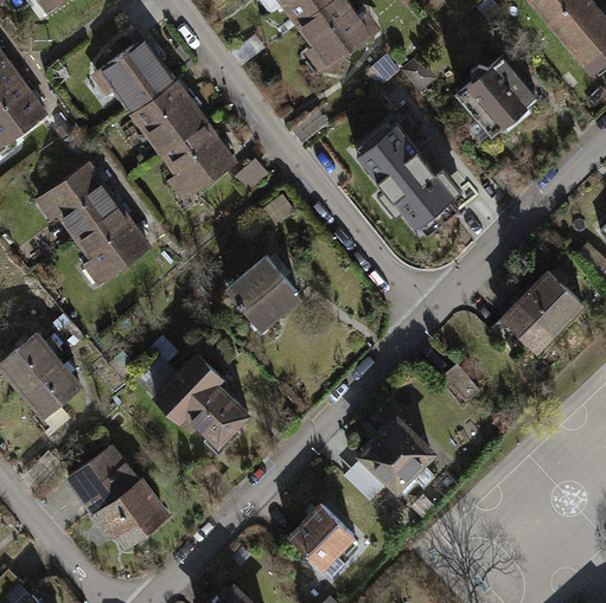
[(67,0),(30,0),(42,18),(67,0)]
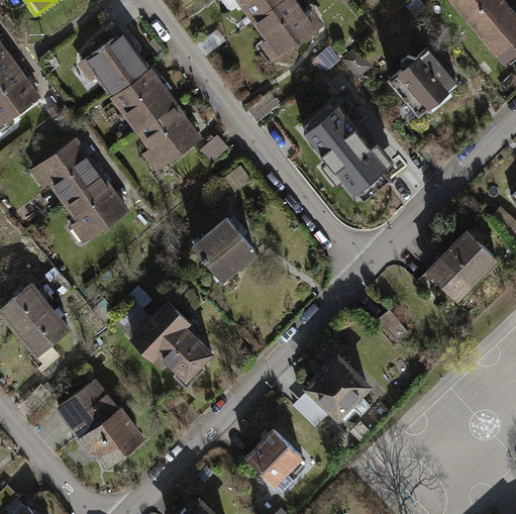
[(232,0),(249,23),(281,0),(232,0)]
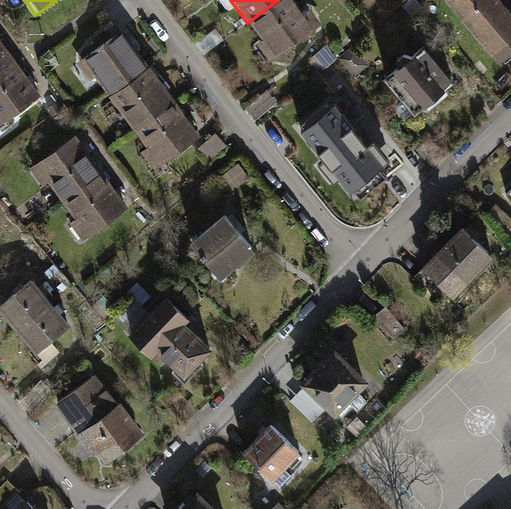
[(291,0),(278,0),(247,23),(260,40),(254,45),(268,63),(313,29),(291,0)]
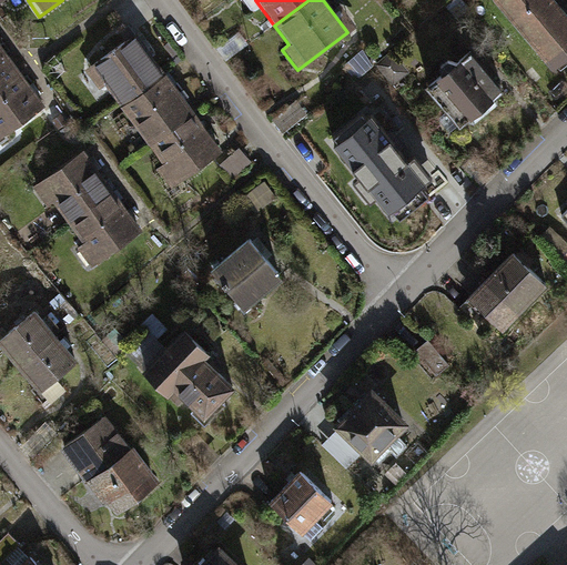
[(495,0),(495,1),(524,34),(556,8),(548,0),(495,0)]
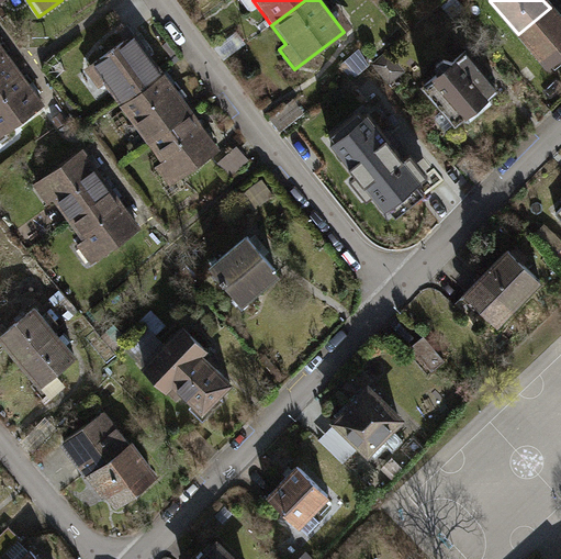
[(560,53),(560,21),(550,8),(518,34),(546,67),(560,53)]
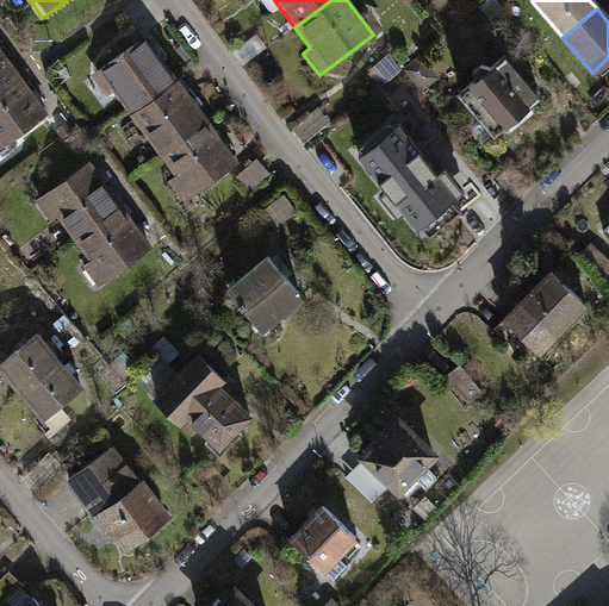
[(129,114),(175,80),(144,38),(91,77),(105,97),(112,92),(129,114)]
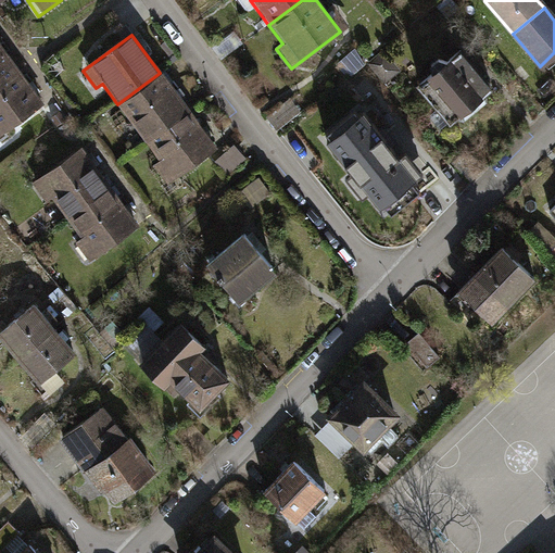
[(0,77),(14,68),(0,48),(0,77)]
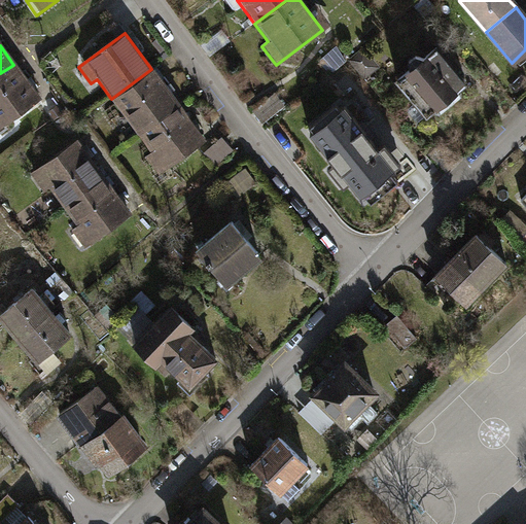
[(440,47),(399,80),(431,118),(470,85),(440,47)]
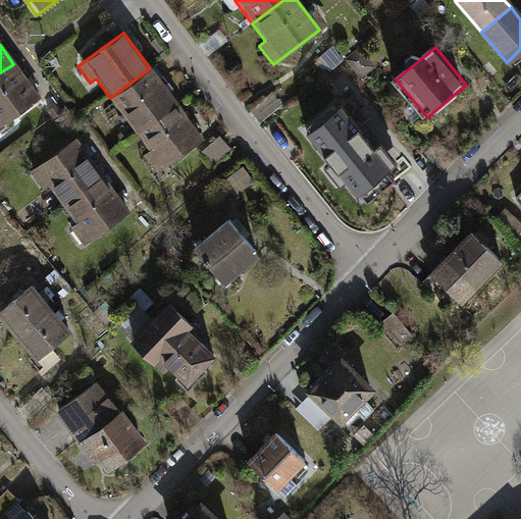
[(13,64),(0,72),(0,128),(40,101),(13,64)]
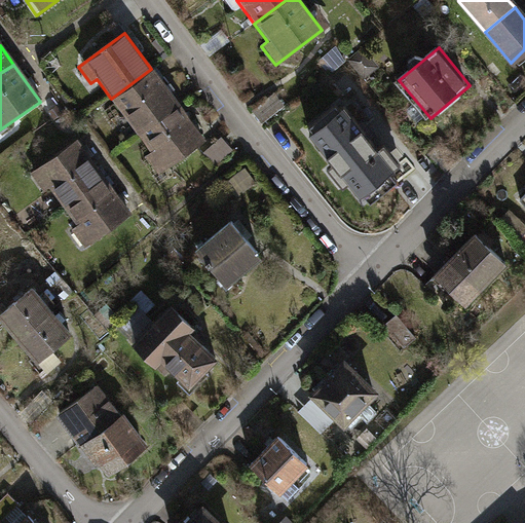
[(137,134),(177,105),(151,69),(111,99),(137,134)]
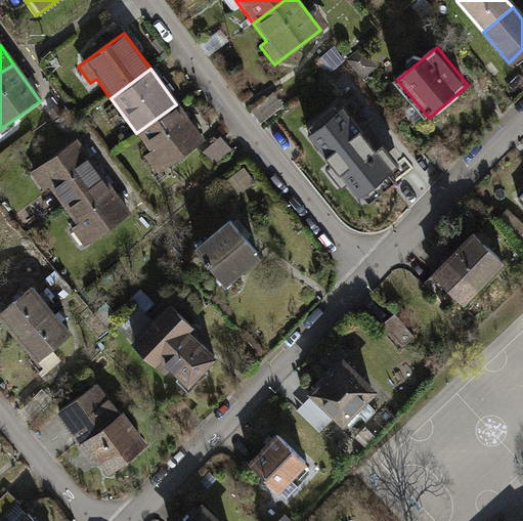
[(343,94),(301,127),(356,197),(398,163),(343,94)]
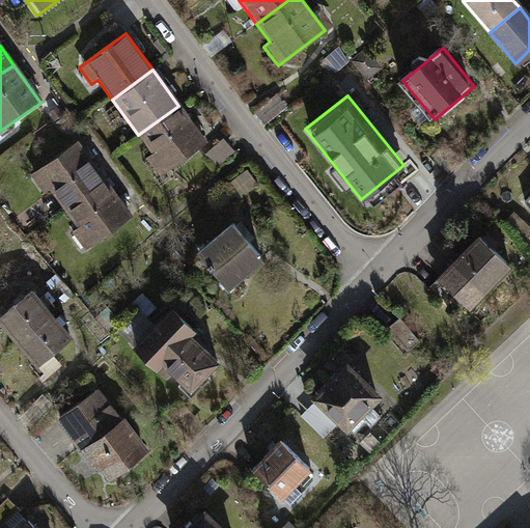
[(204,141),(178,106),(138,135),(150,153),(144,158),(158,174),(204,141)]
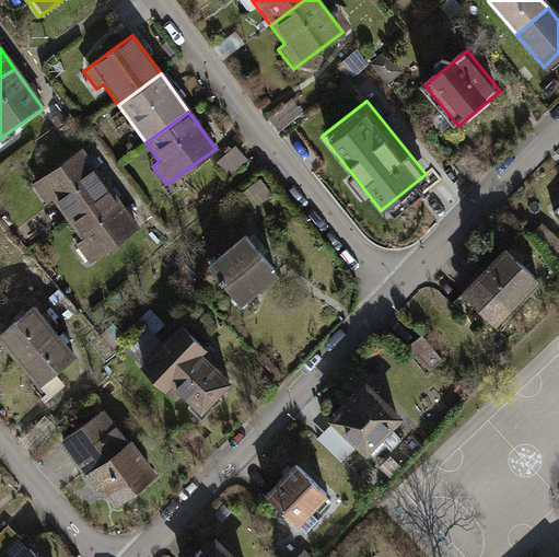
[(68,220),(113,188),(84,148),(32,185),(47,206),(55,201),(68,220)]
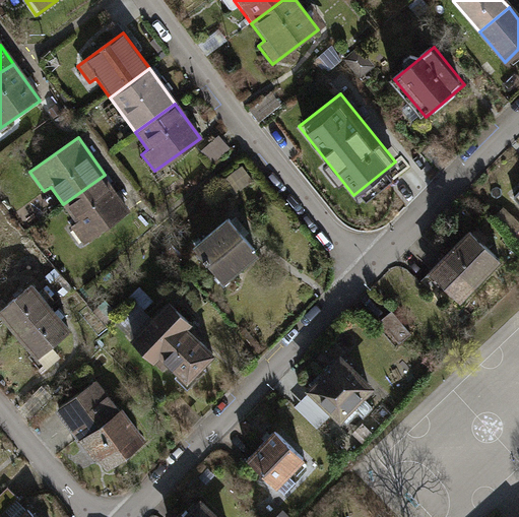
[(105,175),(63,204),(76,222),(69,228),(82,246),(131,211),(105,175)]
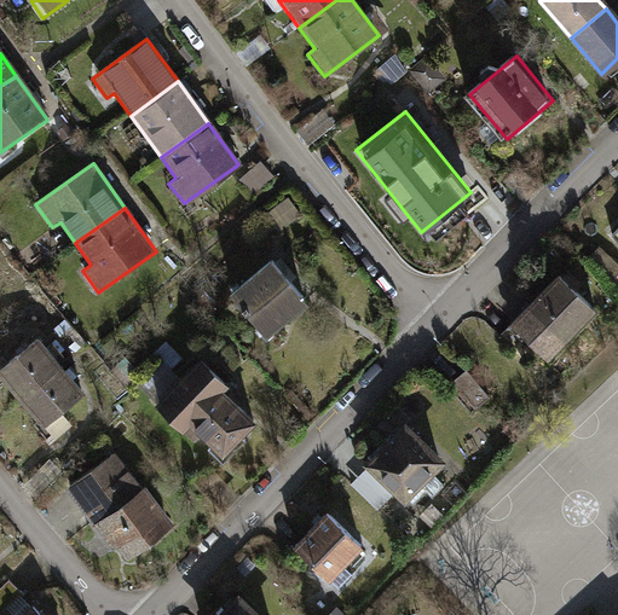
[(617,226),(605,241),(617,253),(617,226)]
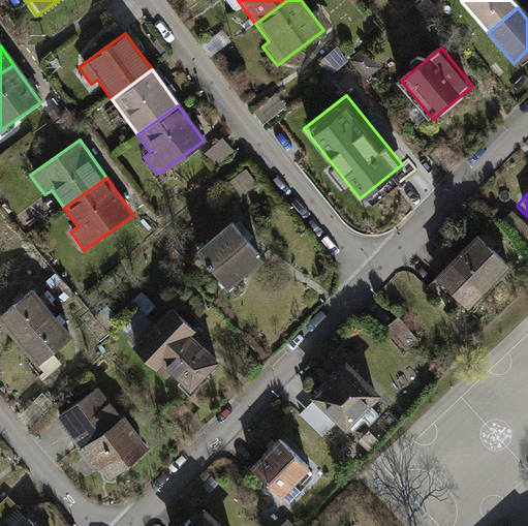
[(262,259),(229,222),(196,251),(229,288),(262,259)]
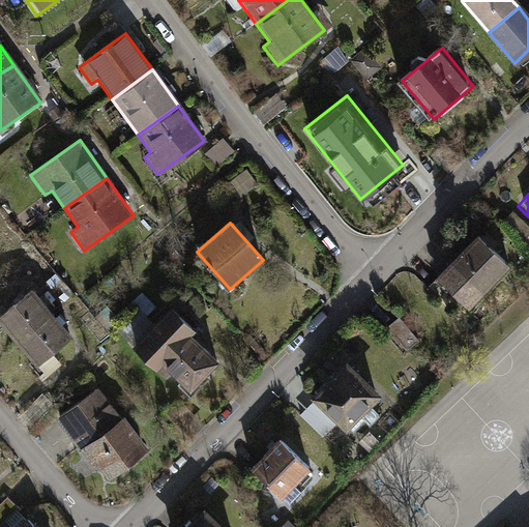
[(478,236),(435,279),(468,312),(510,269),(478,236)]
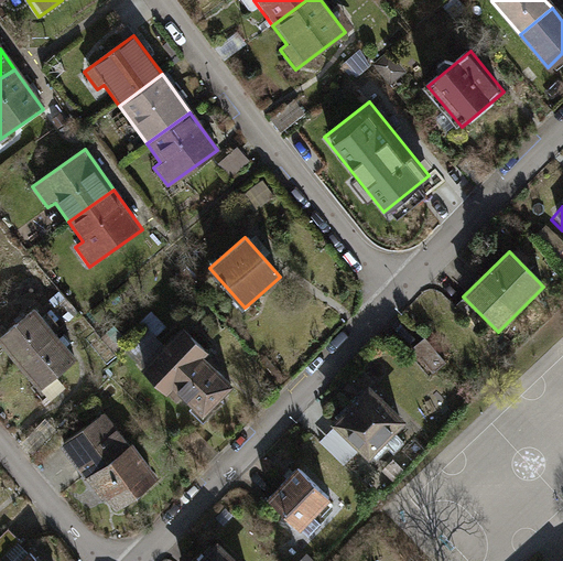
[(0,345),(15,367),(54,334),(33,309),(0,336),(0,345)]
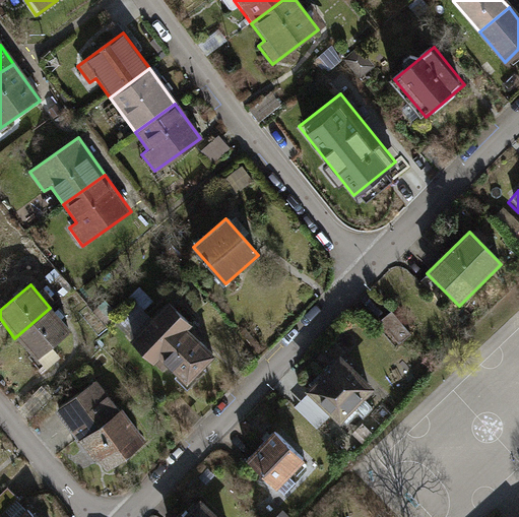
[(192,326),(169,303),(130,342),(160,372),(167,365),(186,383),(214,354),(189,329),(192,326)]
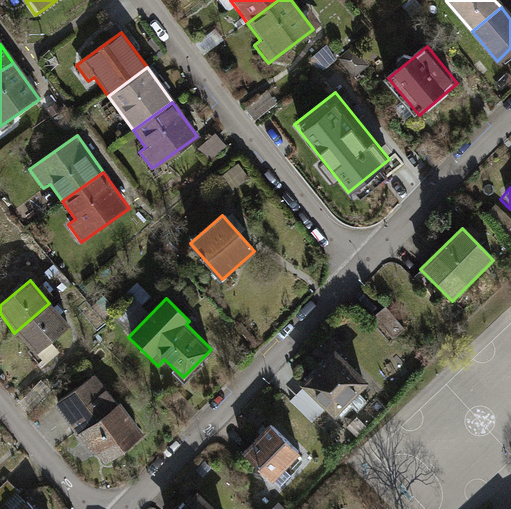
[(49,303),(14,333),(34,356),(37,354),(44,363),(58,352),(49,341),(68,326),(49,303)]
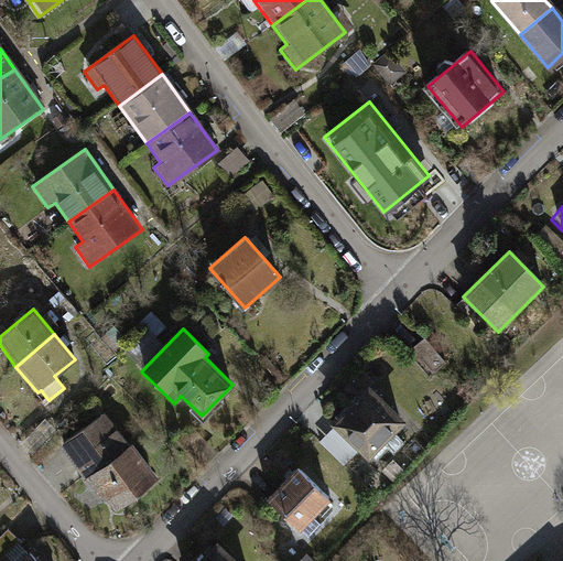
[(425,341),(413,351),(432,375),(444,364),(425,341)]
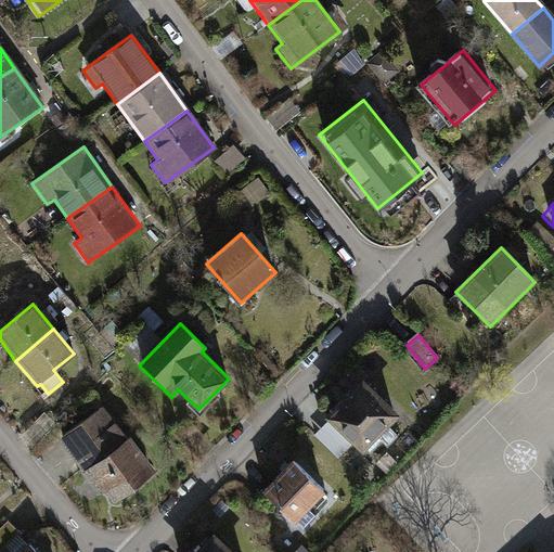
[(364,380),(323,419),(358,454),(398,415),(364,380)]
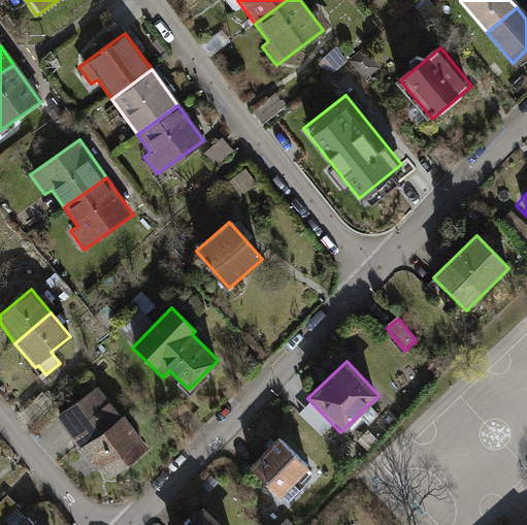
[(119,418),(96,389),(57,420),(94,467),(99,463),(111,478),(151,447),(124,414),(119,418)]
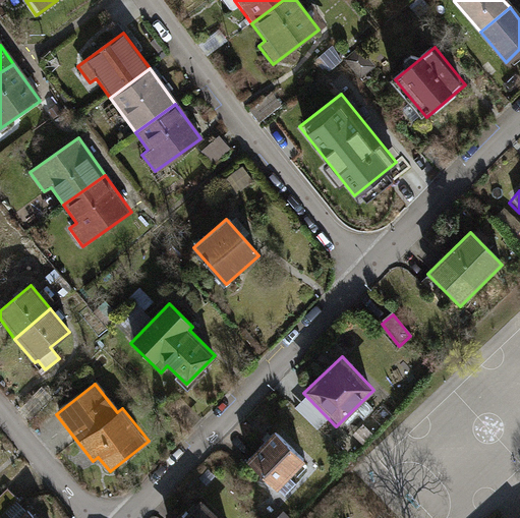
[(273,436),(247,464),(276,490),(300,461),(273,436)]
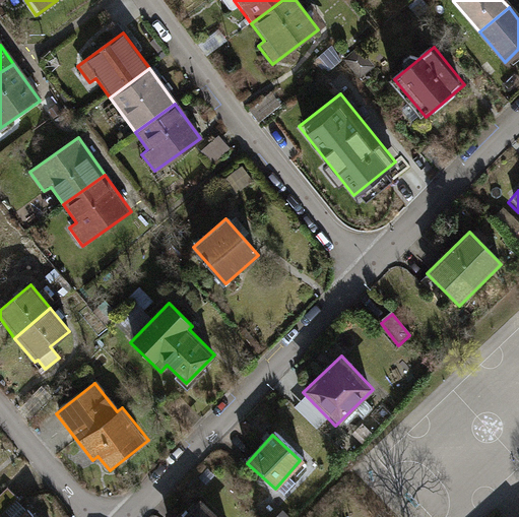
[(6,490),(0,496),(0,516),(2,516),(17,501),(6,490)]
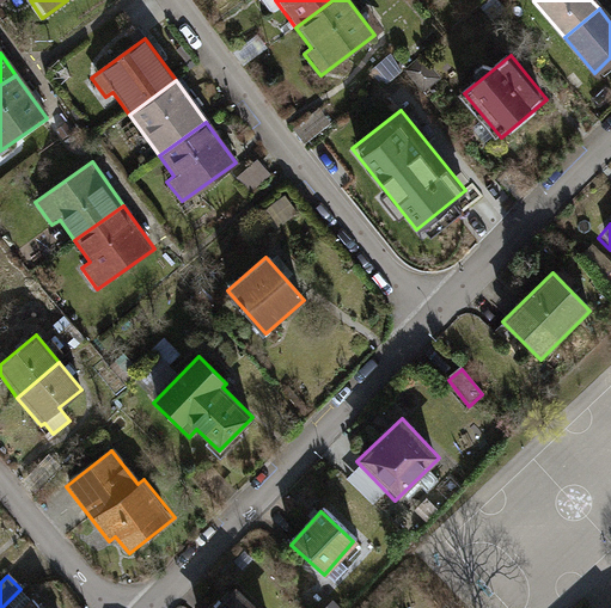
[(257,607),(238,589),(218,607),(257,607)]
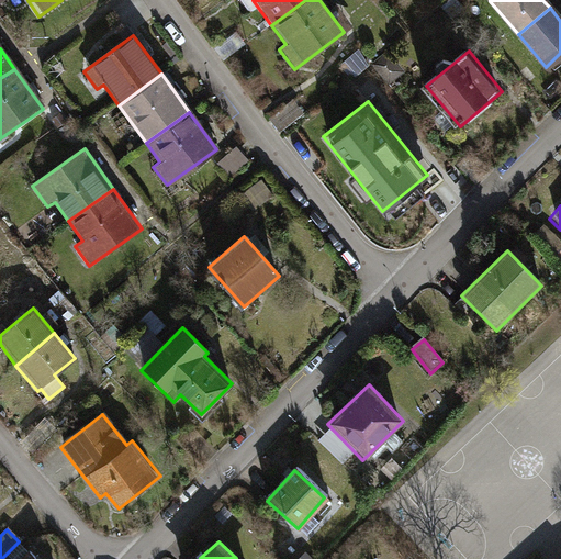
All buildings are outlined.
